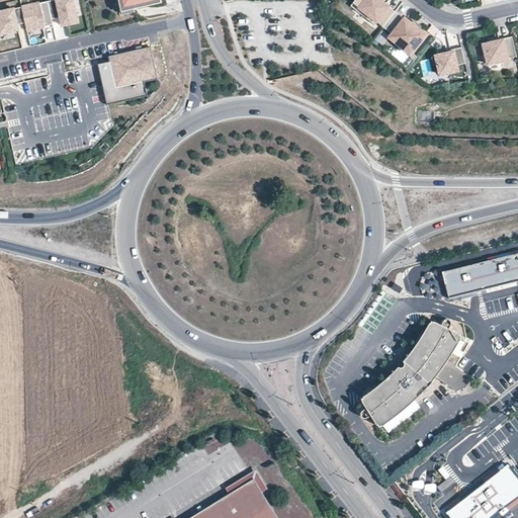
[(74,0),(48,0),(0,11),(0,23),(2,33),(19,28),(18,24),(26,22),(28,29),(54,23),(53,18),(61,16),(63,24),(79,21),(74,0)]
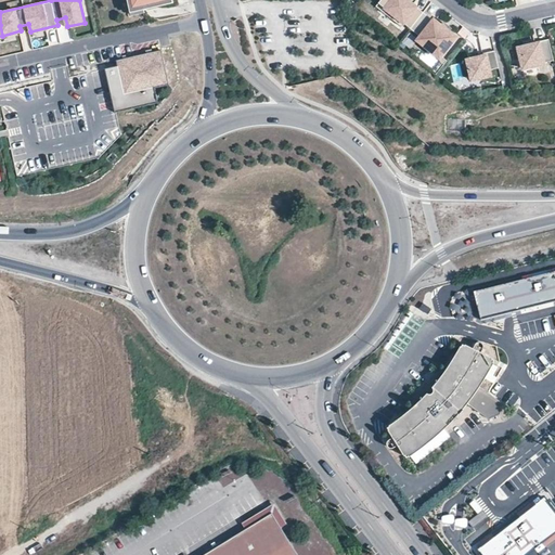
[(171,0),(127,0),(130,14),(144,11),(143,8),(172,1),(171,0)]
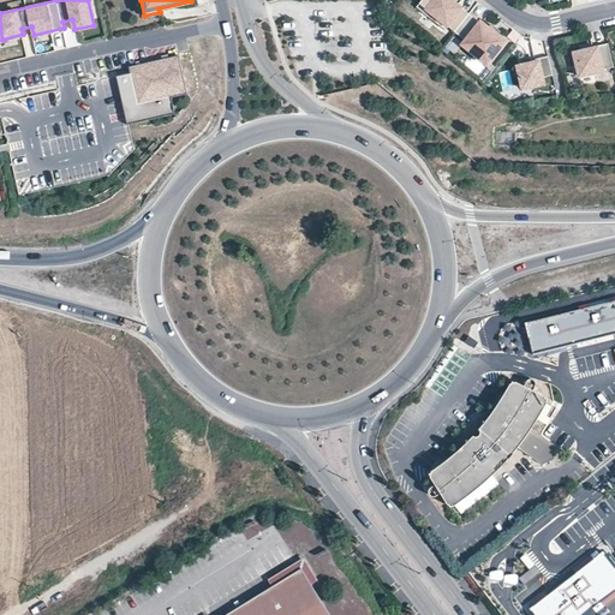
[(431,0),(424,0),(419,9),(461,39),(476,19),(451,0),(434,0),(434,1),(431,0)]
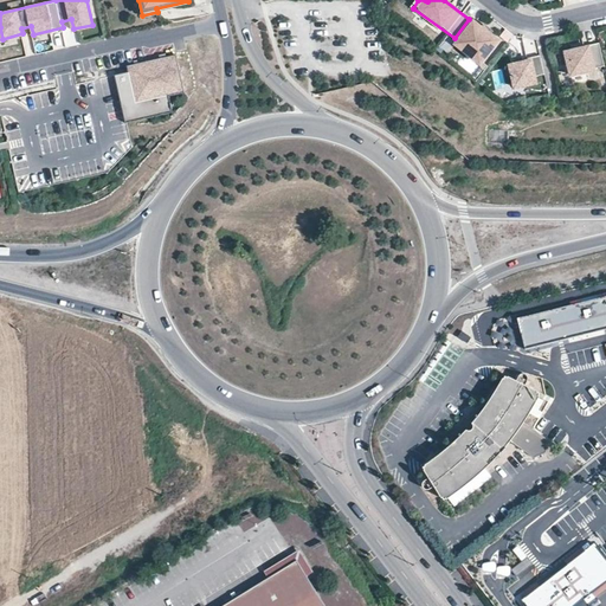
[(481,27),(469,19),(455,38),(458,40),(455,45),(481,64),(501,38),(496,33),(494,25),(489,21),(484,24),(481,27)]
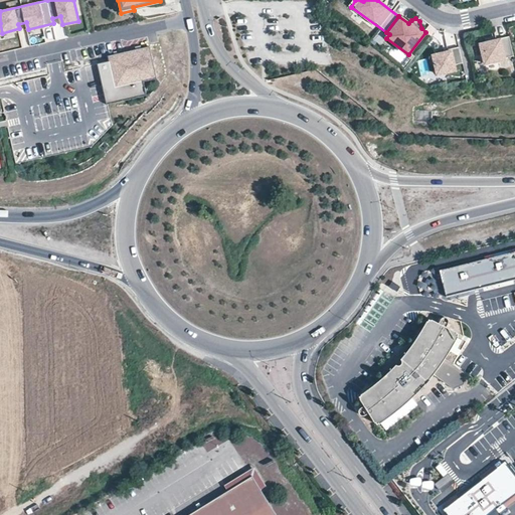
[(380,32),(373,41),(379,45),(386,37),(380,32)]
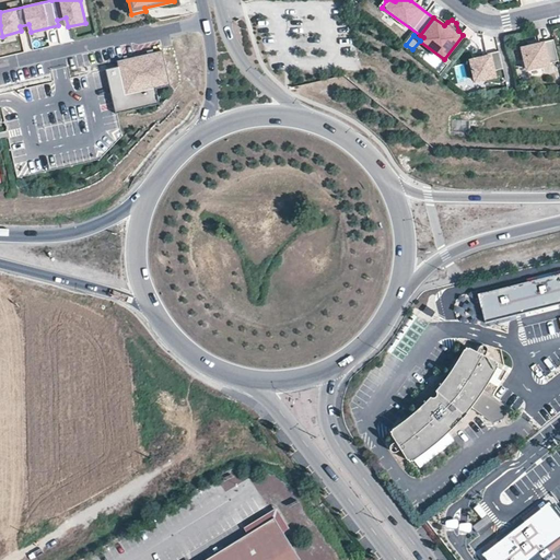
[(553,41),(523,48),(528,69),(559,60),(553,41)]
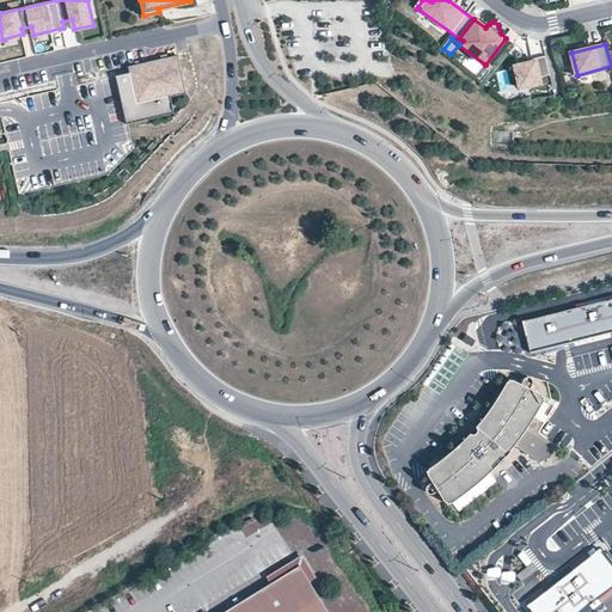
[(130,73),(117,77),(128,124),(175,114),(171,97),(188,93),(179,55),(134,65),(129,66),(130,73)]
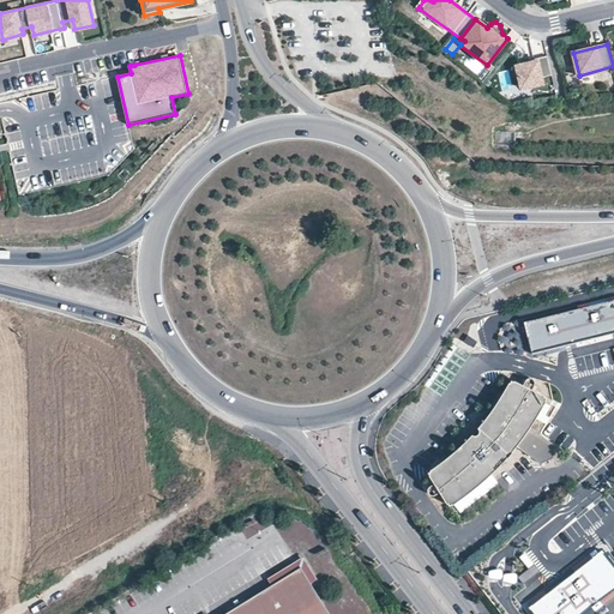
[(539,60),(516,66),(522,89),(543,85),(541,79),(553,76),(548,55),(537,58),(539,60)]
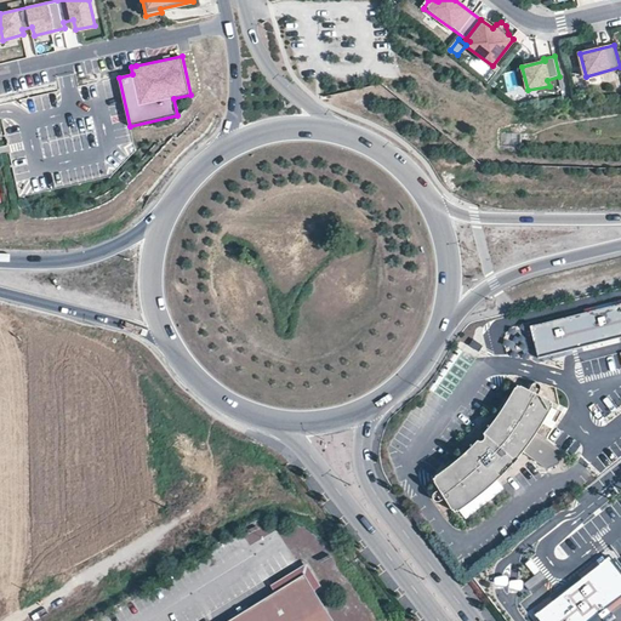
[(620,301),(530,325),(537,354),(620,336),(620,301)]
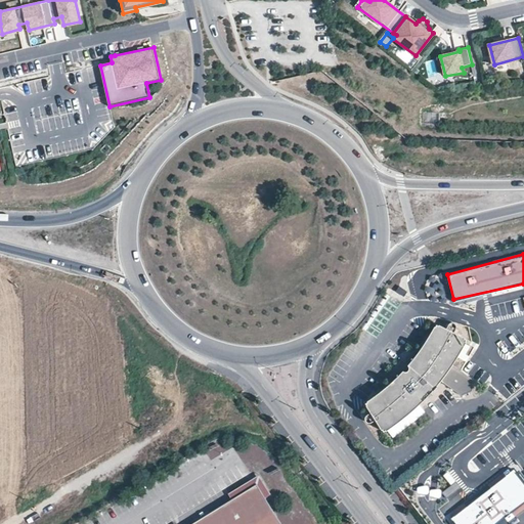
[(447,332),(436,328),(431,338),(424,349),(412,363),(408,368),(409,372),(408,375),(405,376),(402,375),(392,386),(380,396),(365,407),(369,416),(366,420),(364,422),(365,425),(369,426),(375,423),(381,434),(402,422),(412,412),(424,403),(436,390),(440,383),(447,388),(453,392),(460,395),(463,396),(472,393),(473,382),(452,367),(459,358),(466,345),(467,343),(454,336),(456,331),(454,326),(451,325),(449,329),(447,332)]
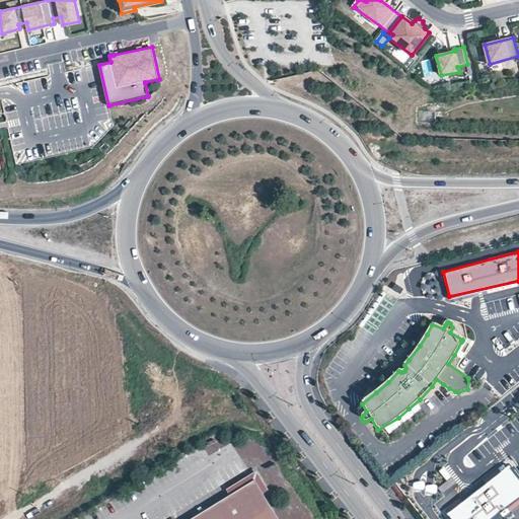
[(465,345),(461,342),(454,355),(461,359),(464,355),(460,353),(465,345)]
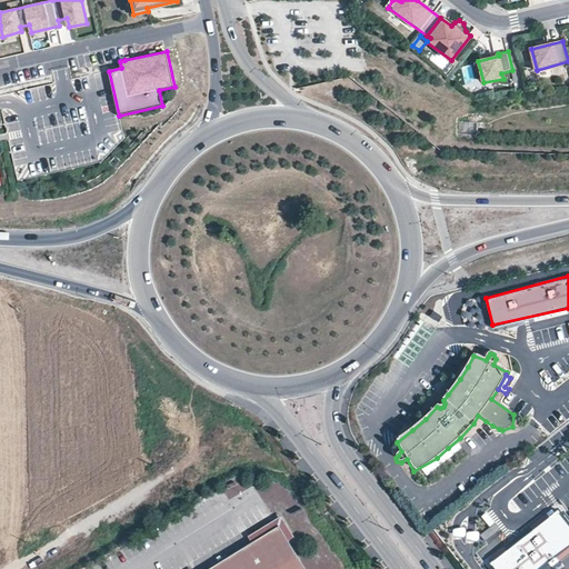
[(240,477),(223,487),(230,498),(247,488),(240,477)]
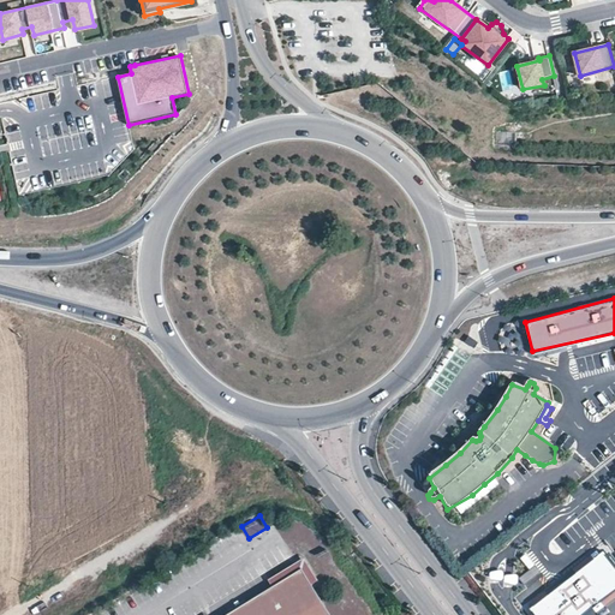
[(581,614),(614,589),(614,572),(603,554),(568,578),(537,605),(543,614),(581,614)]
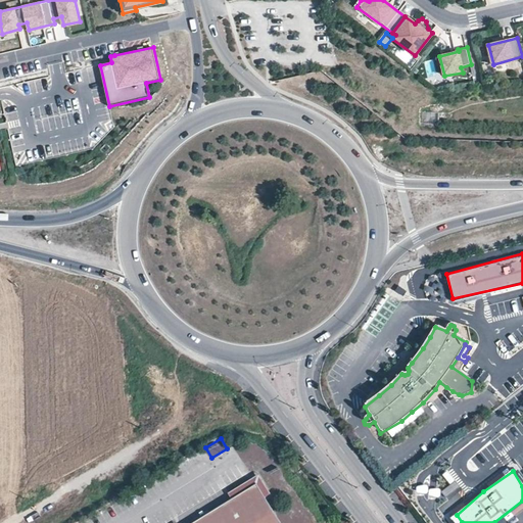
[(225,498),(250,482),(259,496),(265,492),(253,473),(222,492),(225,498)]
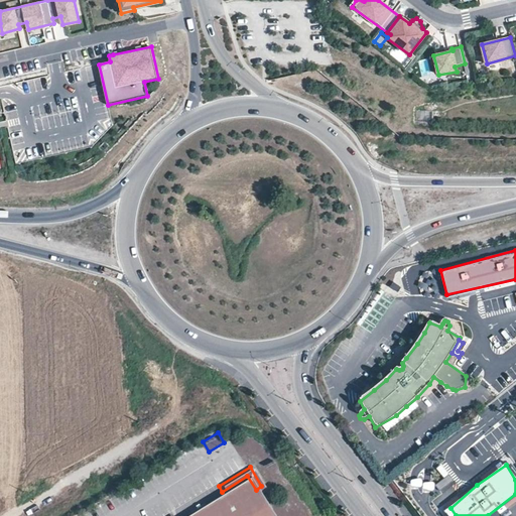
[(272,515),(256,490),(247,476),(222,492),(182,515),(272,515)]
